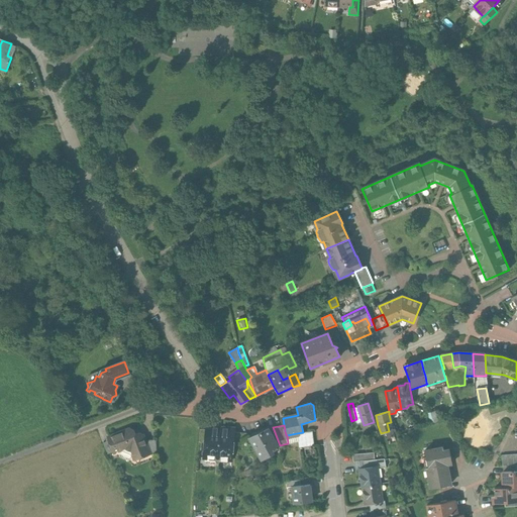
[(223,428),(217,427),(217,428),(213,428),(213,427),(206,426),(206,430),(205,443),(203,458),(217,459),(217,460),(218,460),(231,461),(232,446),(234,433),(234,429),(227,428),(227,429),(223,428)]
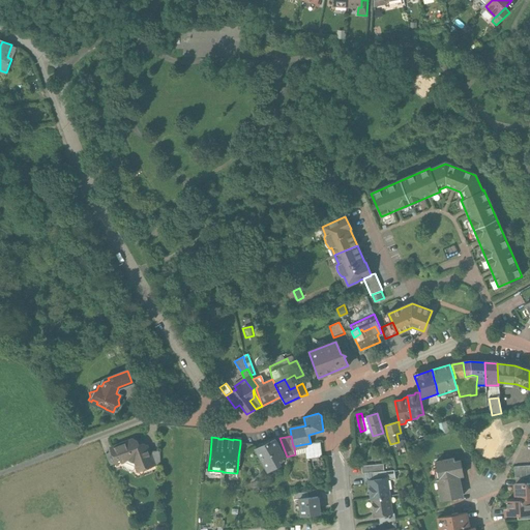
[(274,439),(270,441),(269,441),(255,448),(267,468),(276,464),(275,462),(283,458),(274,439)]
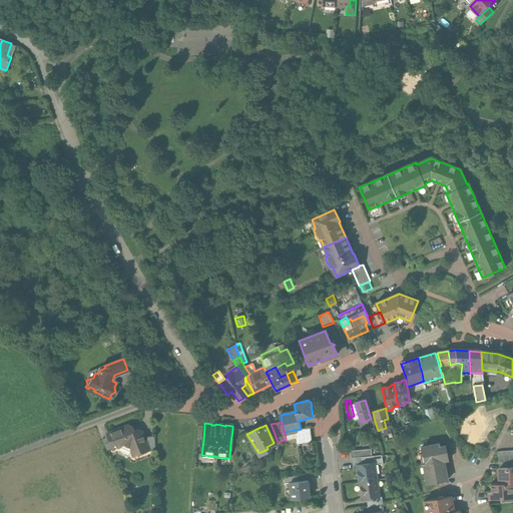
[(136,428),(133,427),(130,428),(125,426),(106,432),(108,436),(112,447),(112,448),(124,444),(129,447),(133,456),(147,451),(147,450),(143,440),(144,437),(143,434),(137,431),(136,428)]
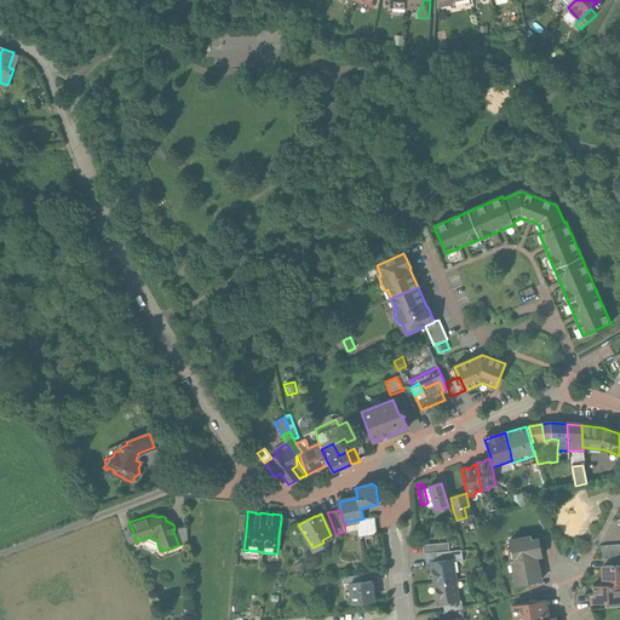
[(363,518),(356,520),(357,530),(359,537),(377,534),(374,517),(363,518)]
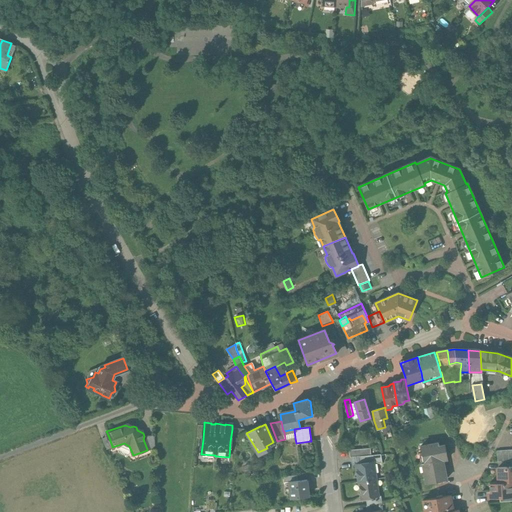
[(385,427),(381,428),(383,435),(389,433),(387,427),(385,427)]
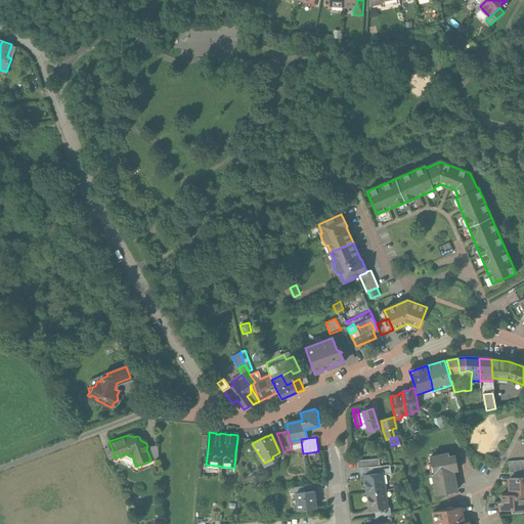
[(301,439),(291,441),(292,449),(302,448),(301,439)]
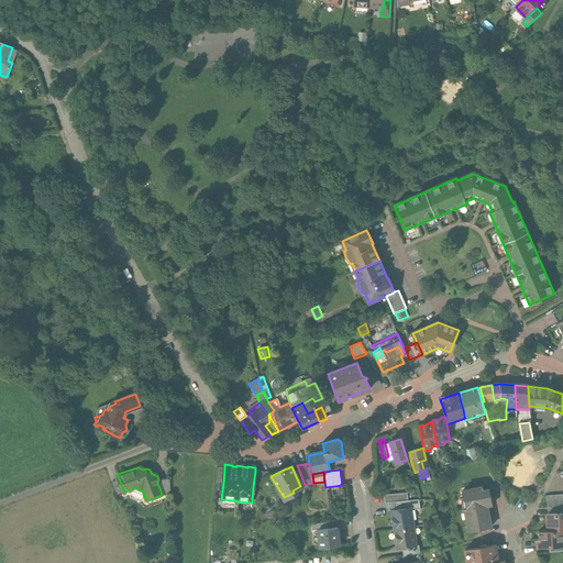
[(119,478),(111,482),(117,493),(123,490),(119,478)]
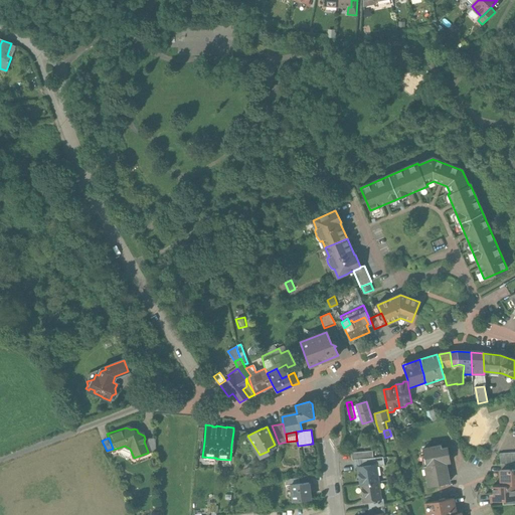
[(155,438),(145,439),(144,442),(148,452),(148,453),(148,454),(156,451),(155,438)]
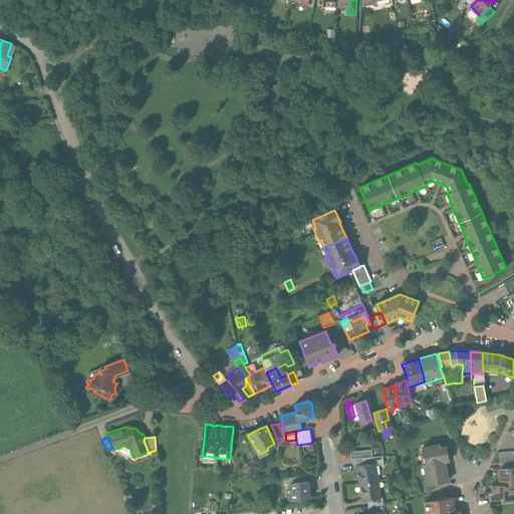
[(441,444),(423,448),(426,464),(424,464),(429,484),(449,480),(445,461),(450,460),(447,446),(442,447),(441,444)]
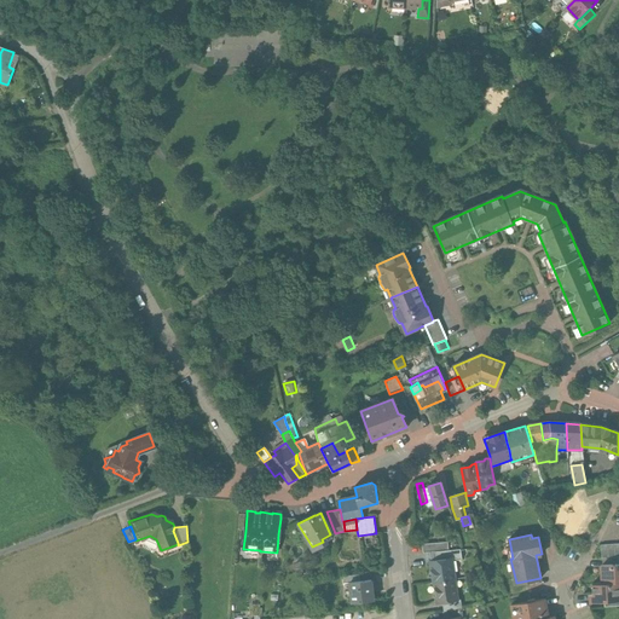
[(447,542),(423,544),(423,553),(435,551),(449,550),(447,542)]
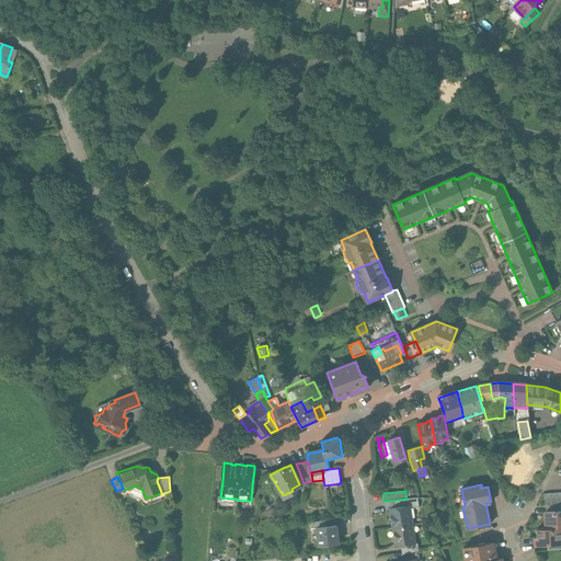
[(560,492),(545,494),(545,506),(560,505),(560,492)]
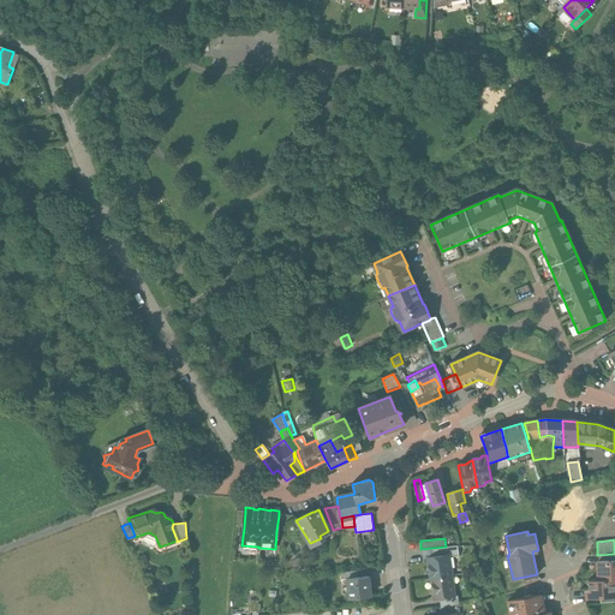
[(446,547),(433,548),(434,556),(448,554),(448,555),(452,555),(451,547),(446,547)]
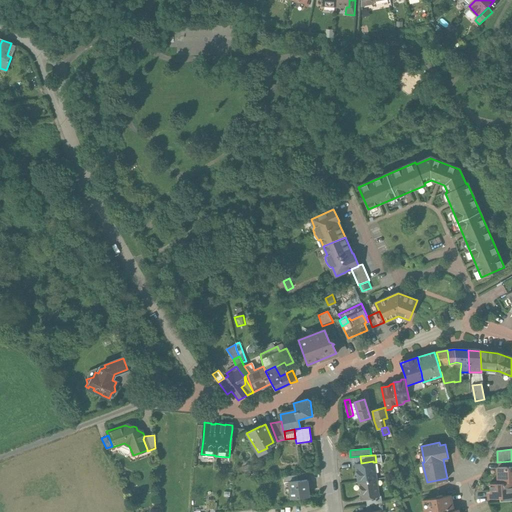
[(373,461),(361,463),(361,466),(357,467),(359,482),(376,479),(373,462),(373,461)]
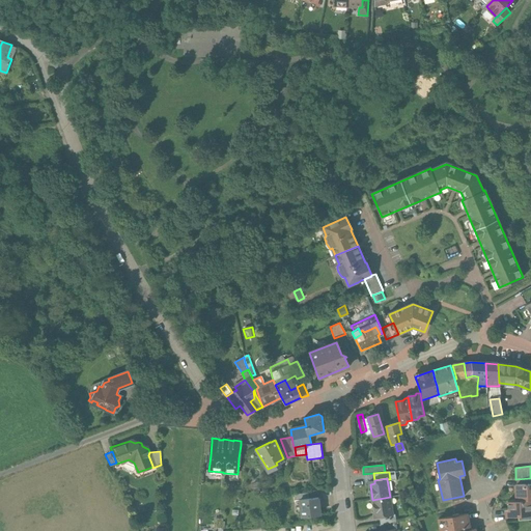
[(530,483),(530,484),(515,484),(516,500),(530,499),(530,483)]
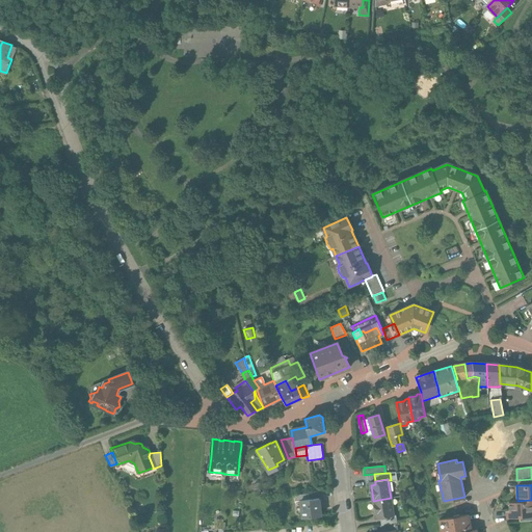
[(319,498),(300,501),(302,519),(321,515),(319,498)]
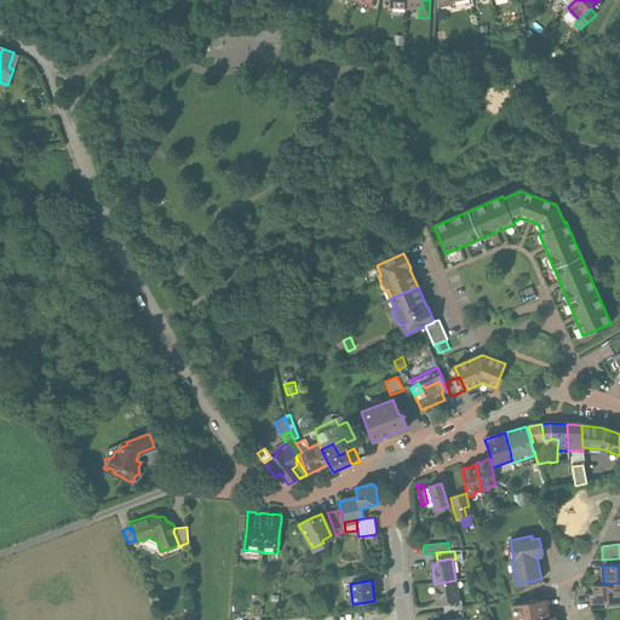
[(455,580),(435,584),(437,601),(442,601),(443,604),(458,602),(455,580)]
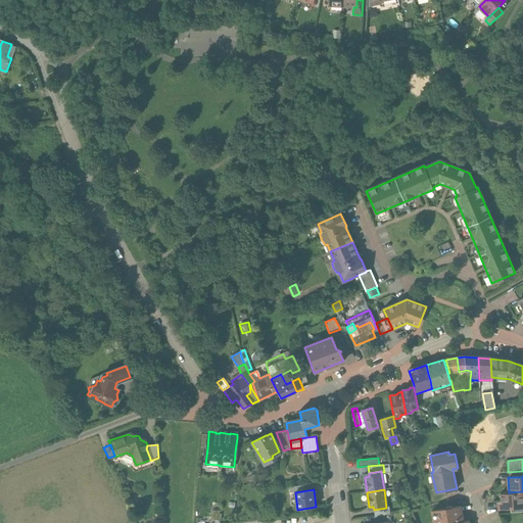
[(522,491),(509,492),(501,493),(501,501),(498,502),(500,507),(511,507),(522,505),(522,491)]
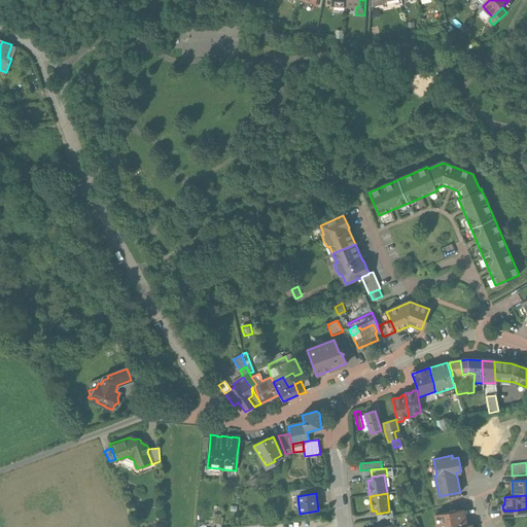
[(463,508),(455,511),(455,508),(449,510),(449,512),(435,515),(436,522),(442,522),(443,526),(471,526),(471,524),(466,525),(463,508)]
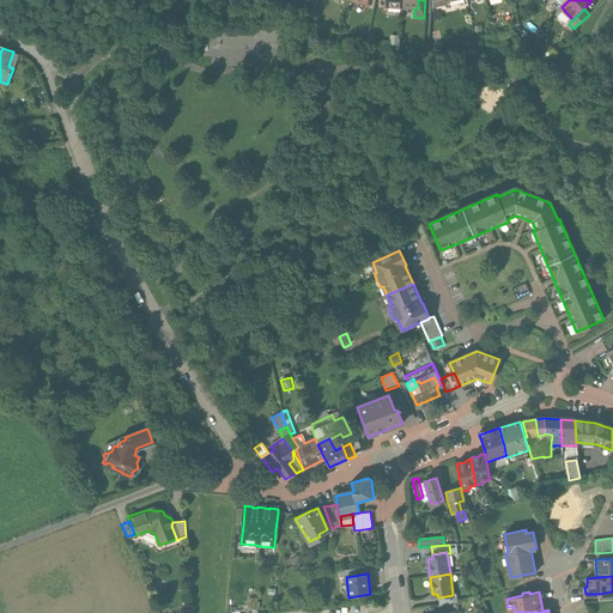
[(309,595),(297,596),(298,608),(310,607),(309,595)]
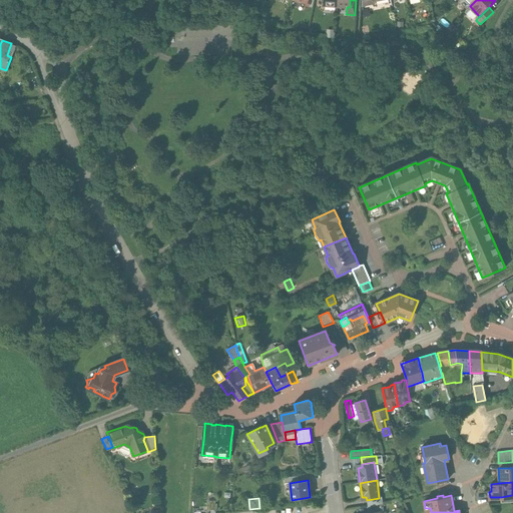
[(379,498),(367,500),(368,506),(371,506),(383,503),(382,498),(379,498)]
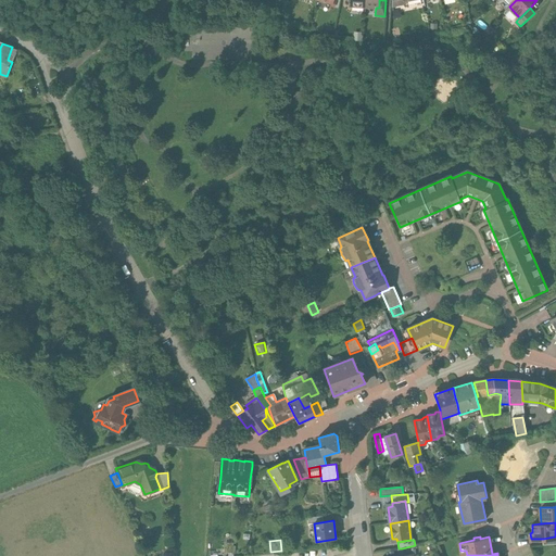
[(402,548),(399,548),(397,550),(397,555),(412,554),(412,555),(415,554),(415,545),(402,548)]
